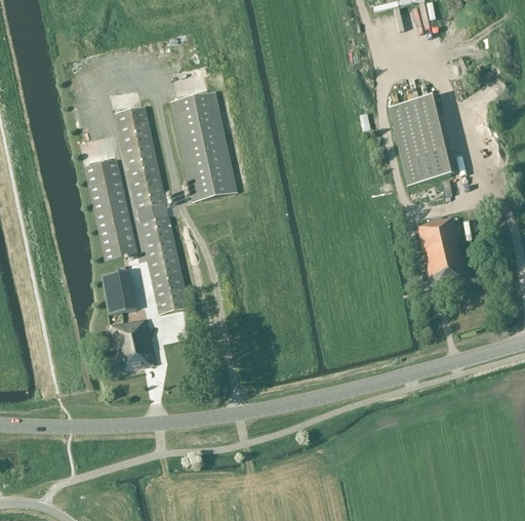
[(237,191),(213,91),(169,101),(193,201),(237,191)]
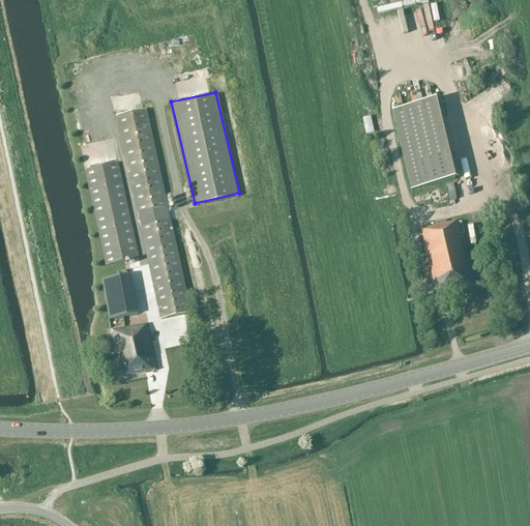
[(435,97),(391,107),(411,186),(453,176),(435,97)]
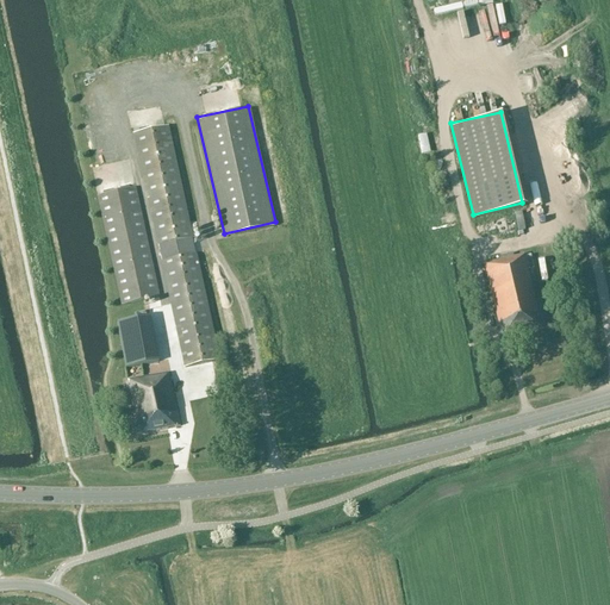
[(184,363),(219,356),(197,251),(194,251),(191,235),(192,235),(168,124),(132,131),(157,242),(159,242),(162,259),(161,259),(184,363)]
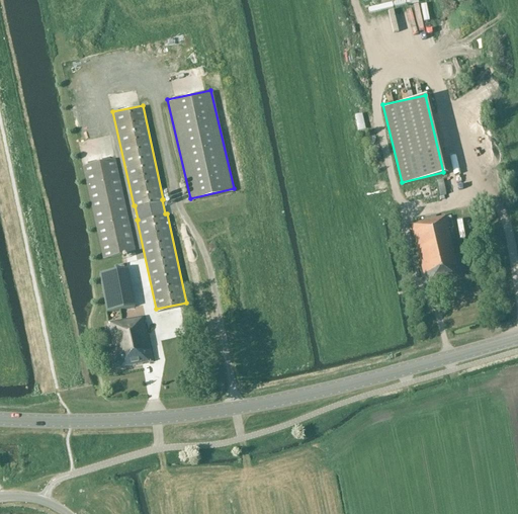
[(102,256),(135,249),(114,156),(82,163),(102,256)]
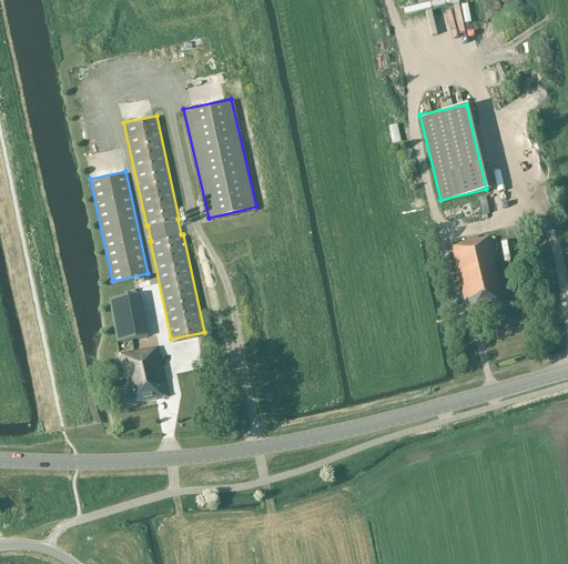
[(493,234),(488,235),(488,234),(450,243),(467,310),(476,308),(476,309),(503,302),(498,284),(500,284),(492,248),(496,248),(493,234)]
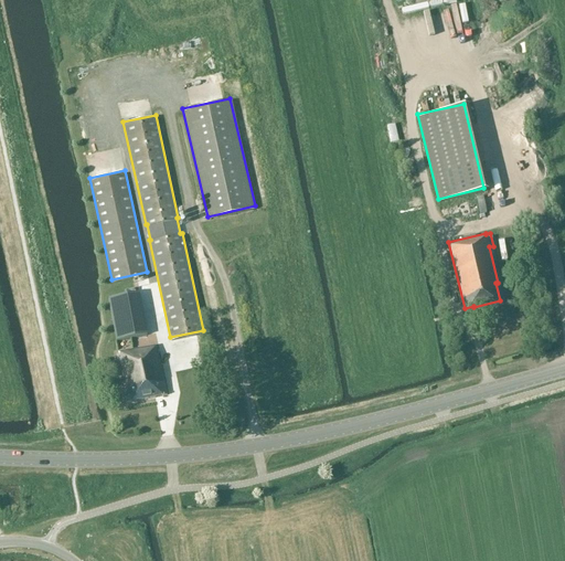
[(115,338),(147,332),(139,290),(107,296),(115,338)]
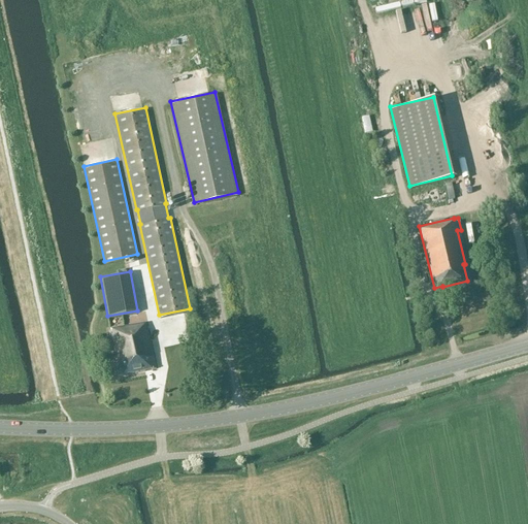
[(119,372),(156,365),(146,319),(109,326),(119,372)]
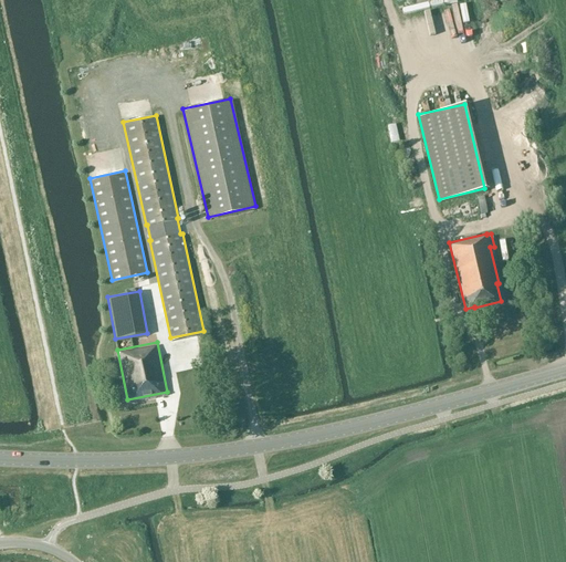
[(118,386),(116,374),(108,376),(111,388),(118,386)]
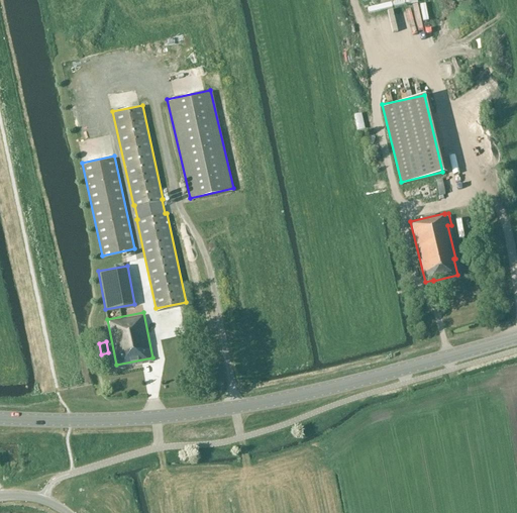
All buildings are outlined.
